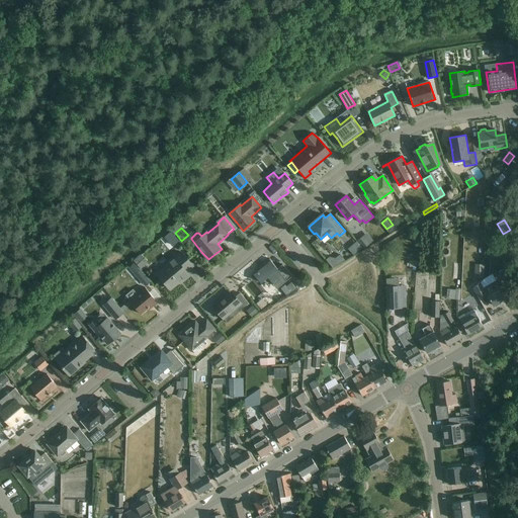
[(364,248),(373,241),(367,233),(358,240),(364,248)]
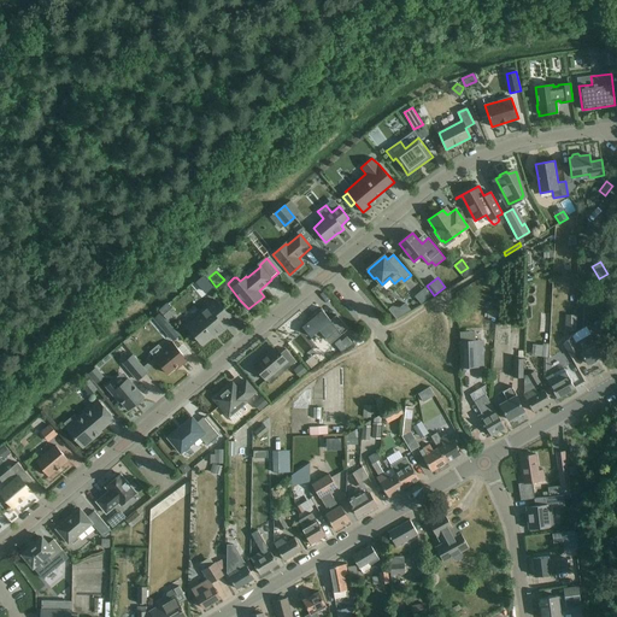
[(541,285),(540,295),(551,297),(551,286),(541,285)]
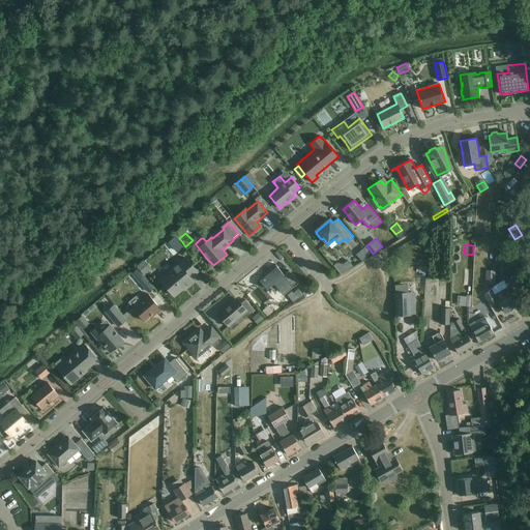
[(370,255),(362,246),(355,253),(362,261),(370,255)]
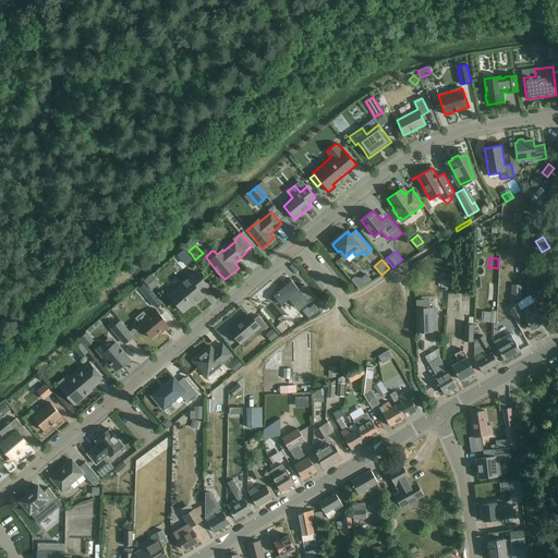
[(351,279),(358,288),(371,279),(364,269),(351,279)]
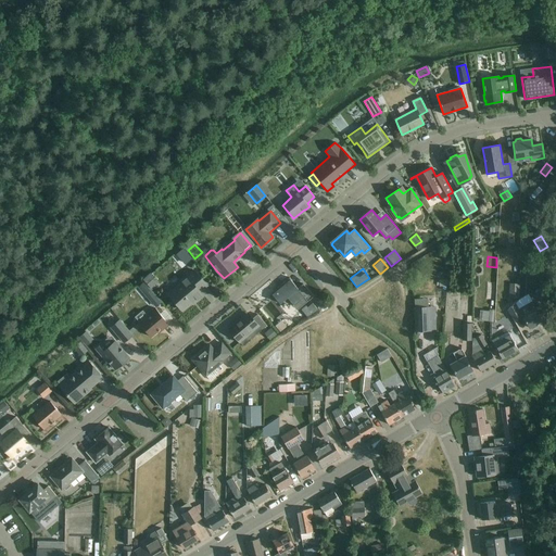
[(171,295),(176,302),(182,311),(196,300),(197,301),(203,295),(200,292),(207,286),(194,270),(180,282),(182,285),(171,295)]
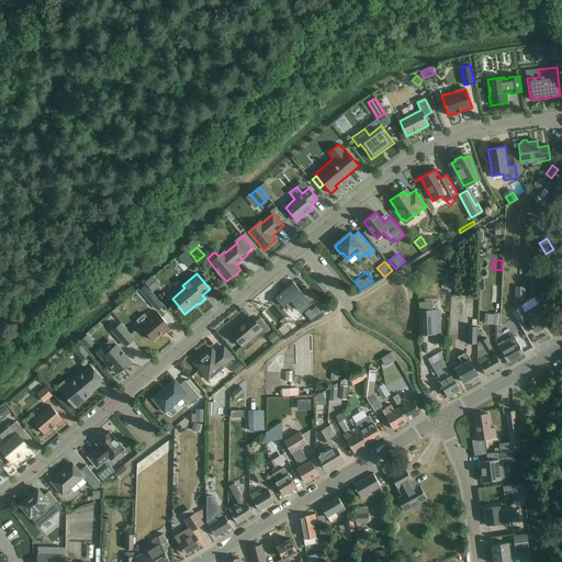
[(150,279),(146,283),(152,290),(156,285),(150,279)]
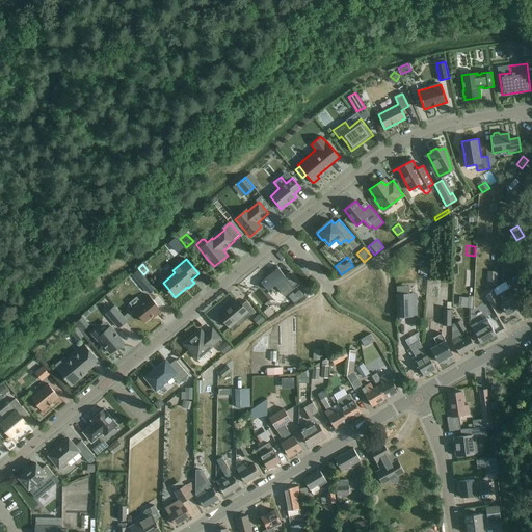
[(294,289),(300,284),(290,271),(285,275),(277,266),(266,275),(266,276),(267,275),(268,276),(261,282),(268,291),(271,288),(272,290),(274,290),(277,290),(280,289),(282,292),(291,284),(294,289)]
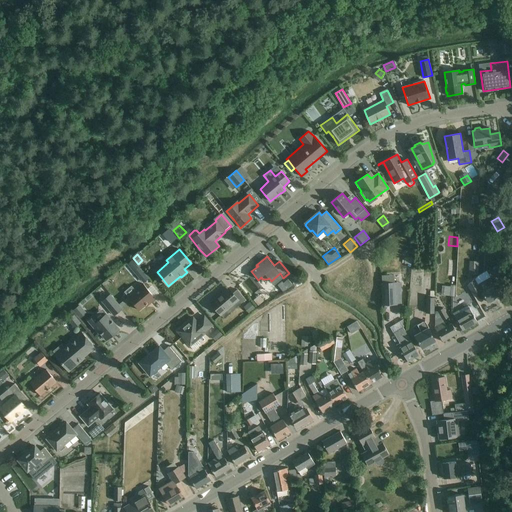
[(478,262),(469,262),(469,274),(478,275),(478,262)]
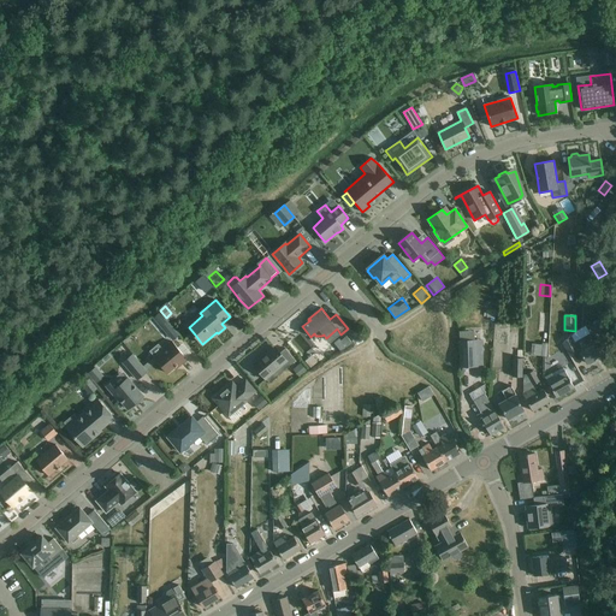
[(179,336),(172,327),(165,332),(169,336),(172,341),(179,336)]
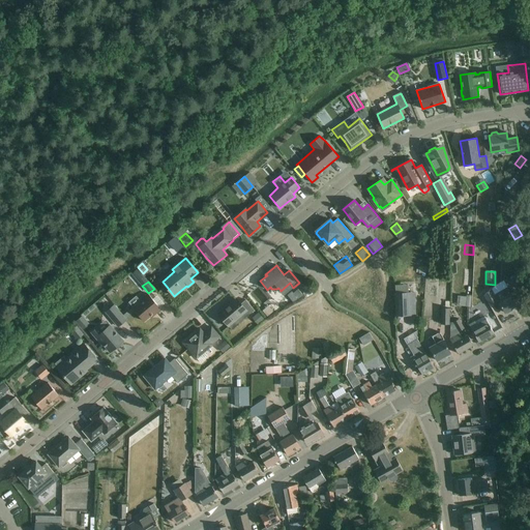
[(501,291),(494,294),(496,298),(497,298),(498,300),(504,313),(506,312),(507,313),(512,310),(511,308),(519,304),(507,286),(501,290),(501,291)]
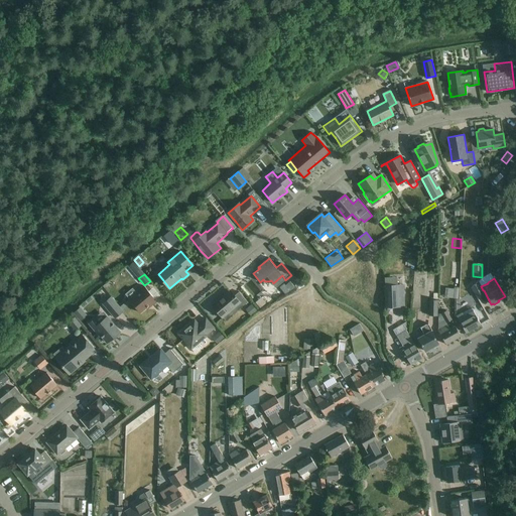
[(484,292),(485,292),(484,290),(483,290),(481,286),(478,280),(472,287),(477,298),(485,294),(484,292)]
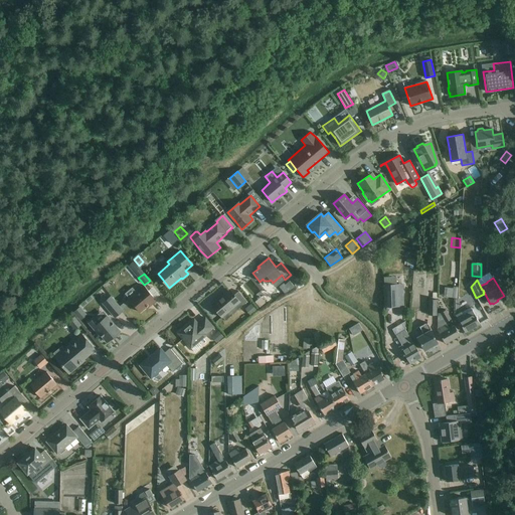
[(284,284),(280,287),(285,294),(295,288),(290,282),(286,285),(284,284)]
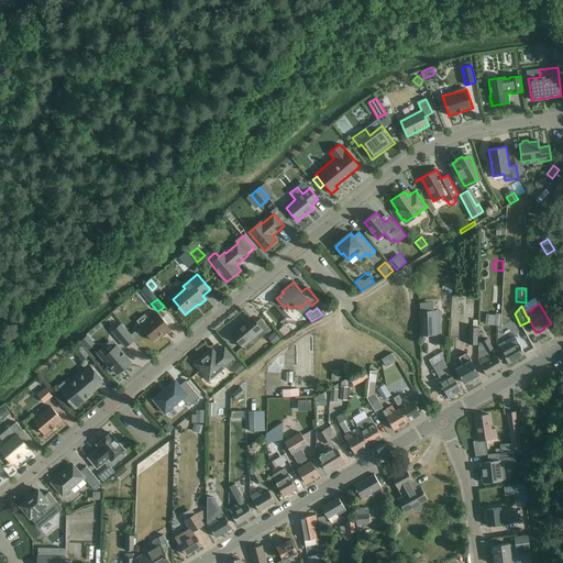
[(421,334),(435,334),(434,310),(420,310),(421,334)]
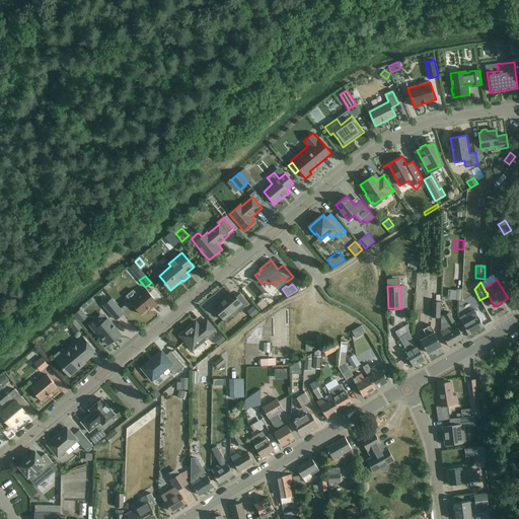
[(130,301),(141,314),(151,306),(152,307),(158,303),(145,288),(130,301)]
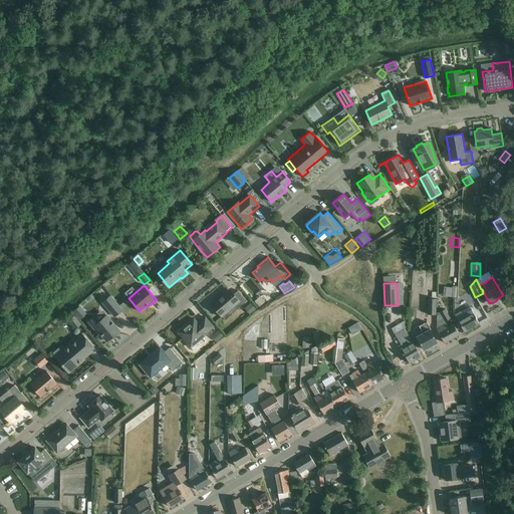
[(229,289),(212,304),(222,316),(239,301),(242,304),(247,300),(238,290),(234,294),(229,289)]
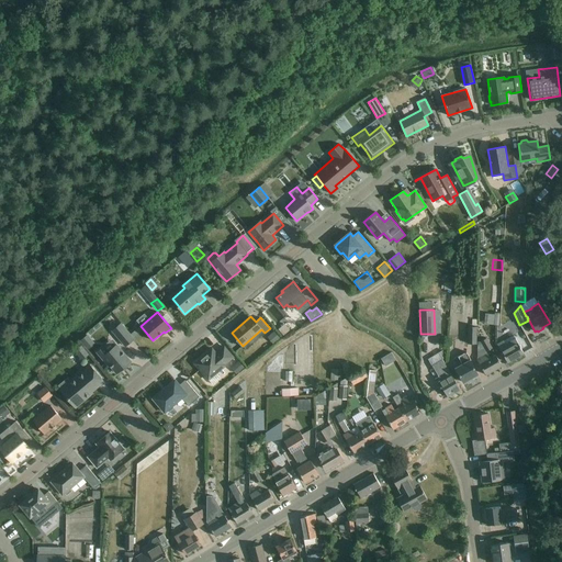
[(121,324),(112,332),(125,346),(134,339),(121,324)]
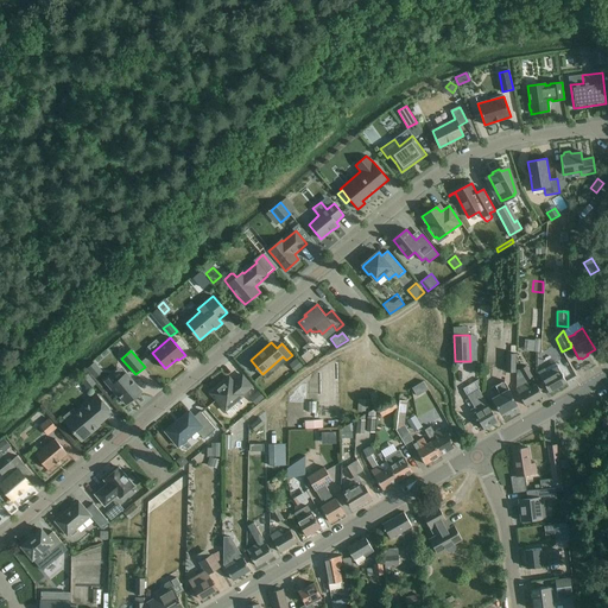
[(308,350),(301,355),(306,362),(314,358),(308,350)]
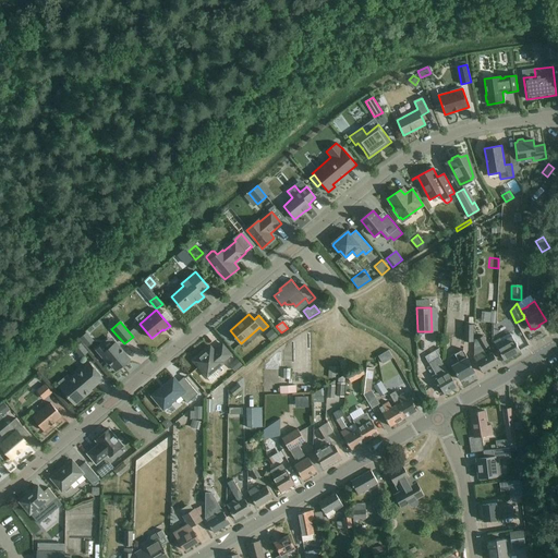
[(140,324),(129,329),(133,336),(143,330),(140,324)]
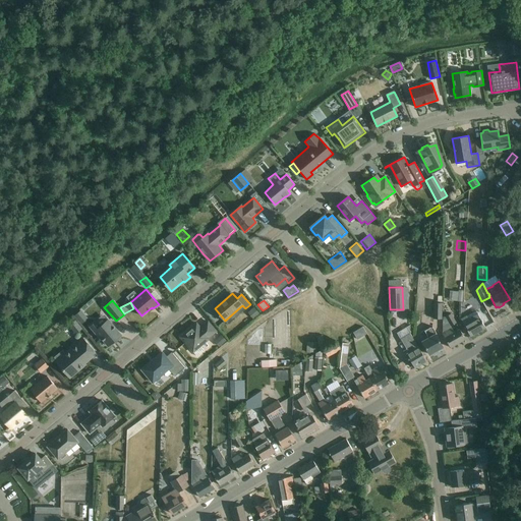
[(432,303),(432,317),(441,319),(441,303),(432,303)]
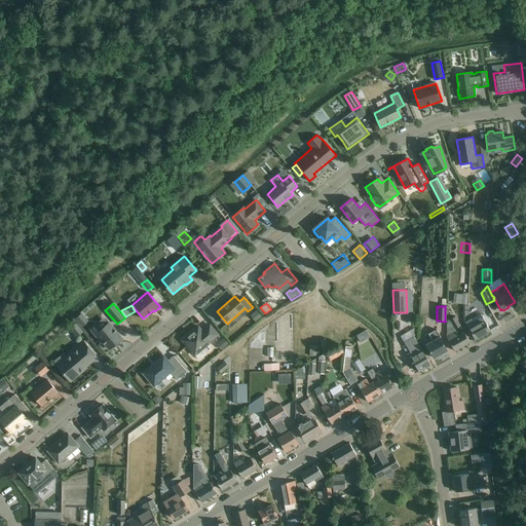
[(256,323),(263,317),(257,310),(251,315),(256,323)]
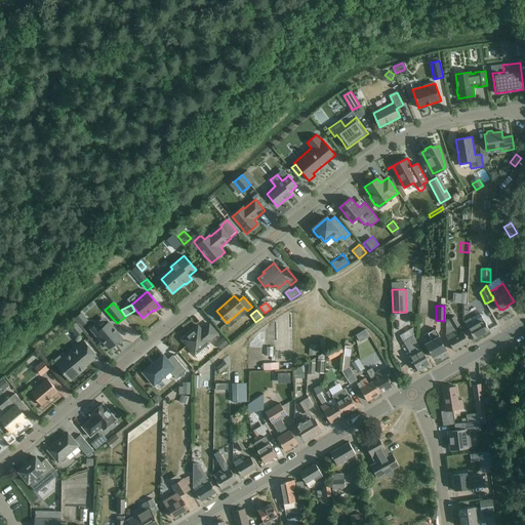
[(82,313),(75,318),(82,326),(89,321),(82,313)]
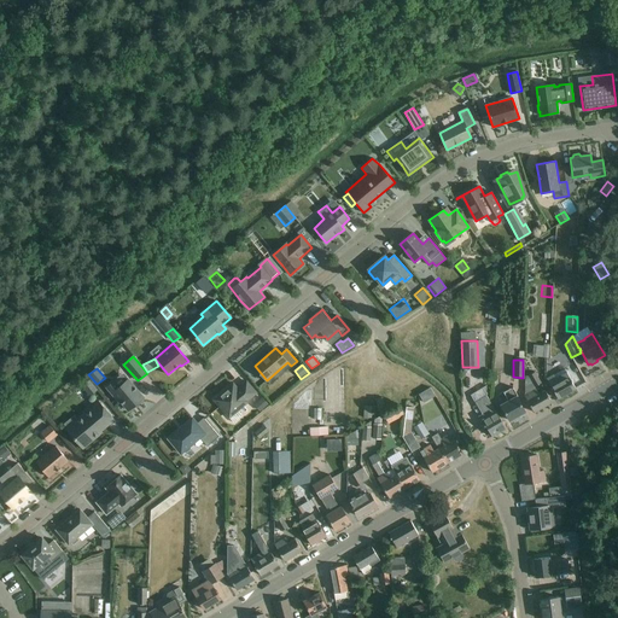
[(547,379),(551,386),(558,398),(576,389),(570,378),(576,374),(572,368),(566,371),(565,368),(547,379)]
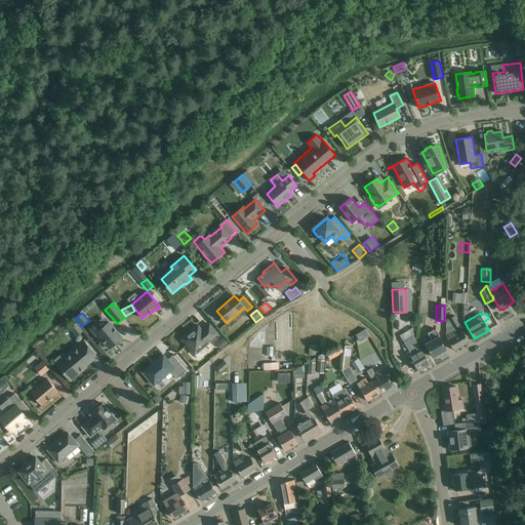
[(449,319),(454,328),(459,325),(454,316),(449,319)]
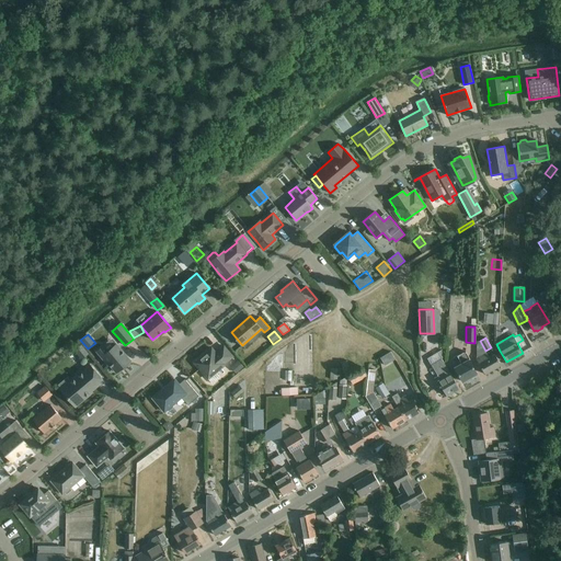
[(96,352),(101,357),(109,365),(110,364),(116,373),(130,361),(116,344),(107,352),(103,347),(104,346),(96,352)]
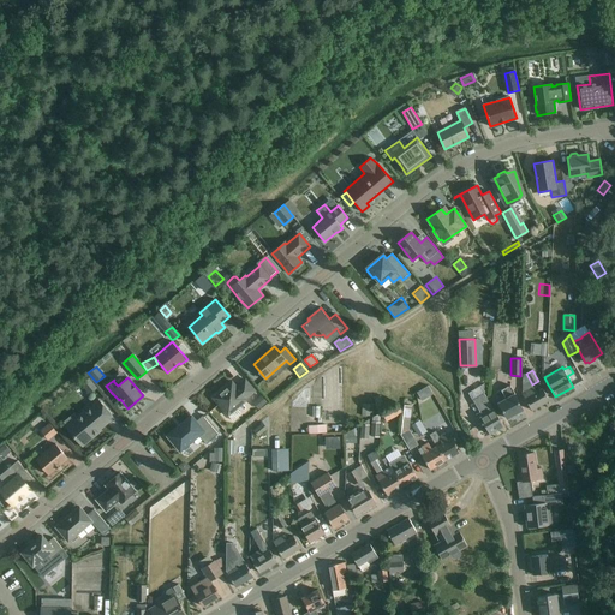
[(89,378),(82,384),(90,394),(97,388),(89,378)]
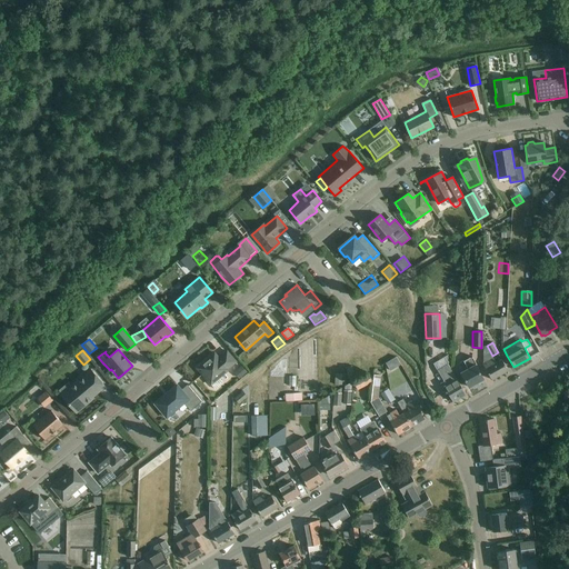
[(211,385),(219,378),(229,370),(228,369),(236,361),(227,351),(221,357),(222,358),(220,359),(215,353),(197,368),(211,385)]
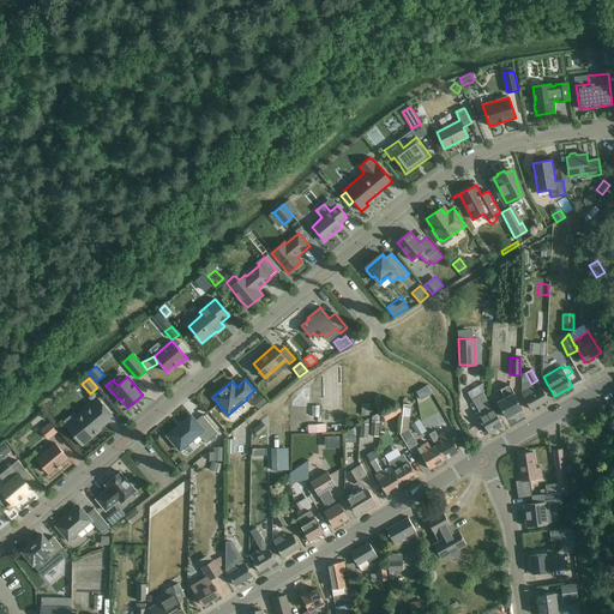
[(498,402),(500,408),(506,417),(522,409),(513,393),(509,384),(500,390),(505,397),(498,402)]
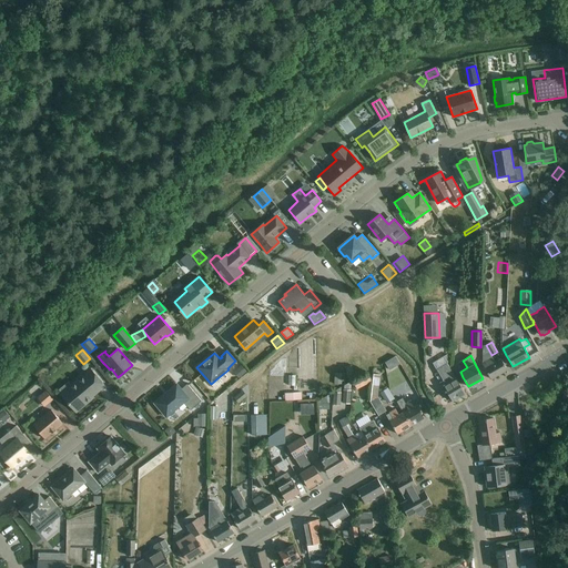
[(482,363),(486,369),(490,378),(507,369),(500,358),(495,362),(493,357),(482,363)]
